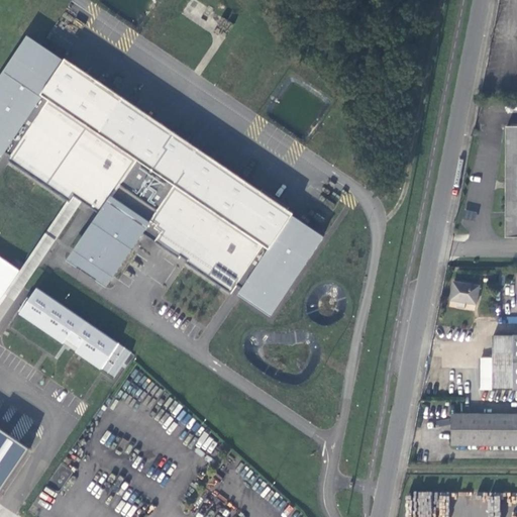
[(289,275),(309,244),(316,248),(322,240),(292,219),(296,214),(66,58),(62,65),(25,40),(4,72),(11,76),(0,91),(0,154),(70,203),(75,196),(100,214),(76,250),(114,277),(132,250),(135,245),(143,233),(180,257),(181,255),(188,261),(186,263),(231,293),(237,285),(244,289),(241,293),(273,314),(296,280),(289,275)]
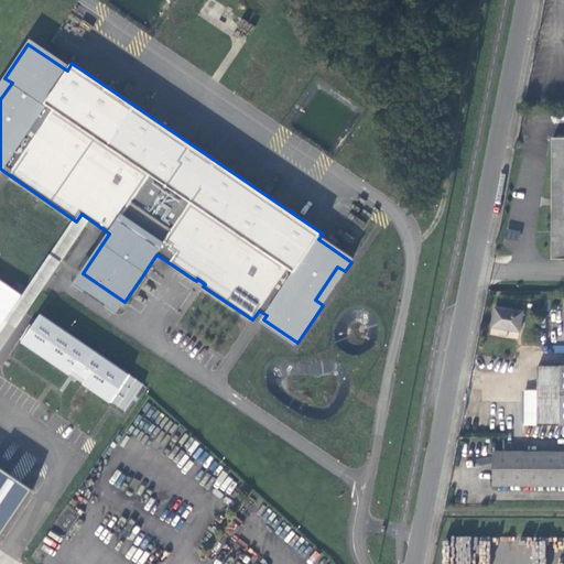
[(563,138),(553,138),(552,259),(563,259),(563,138)]
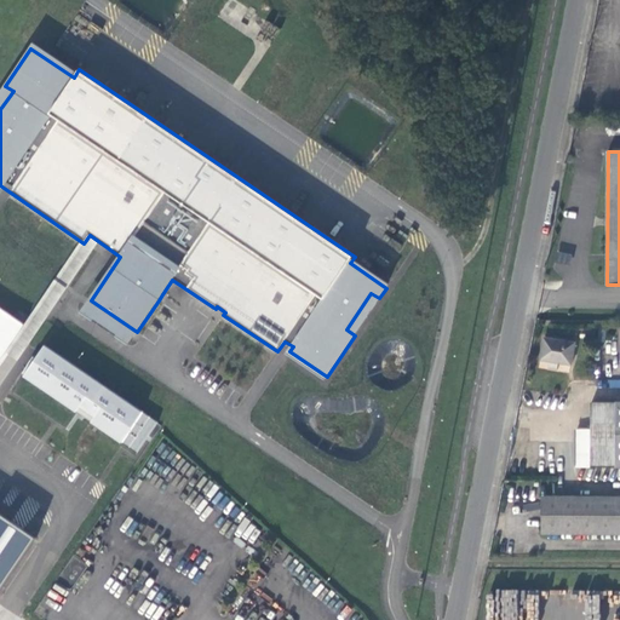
[(0,589),(34,539),(0,516),(0,357),(21,327),(0,313),(0,589)]
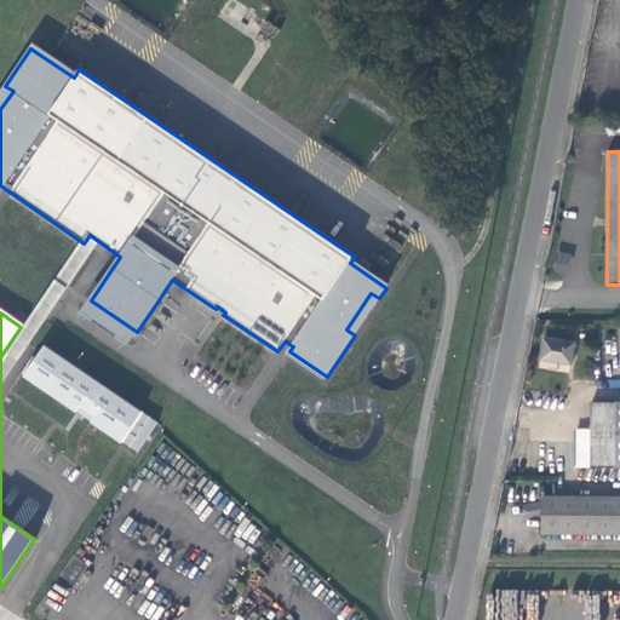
[(550,361),(558,362),(572,365),(575,343),(544,338),(540,360),(550,361)]
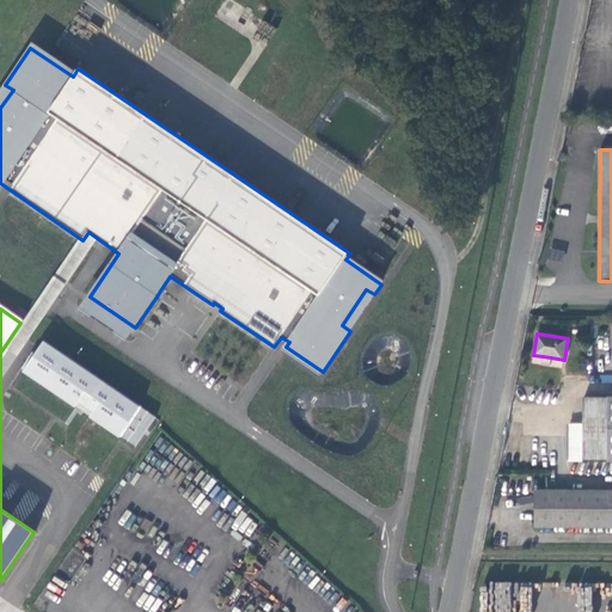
[(157,418),(47,343),(26,373),(75,407),(78,404),(93,414),(91,418),(135,448),(157,418)]
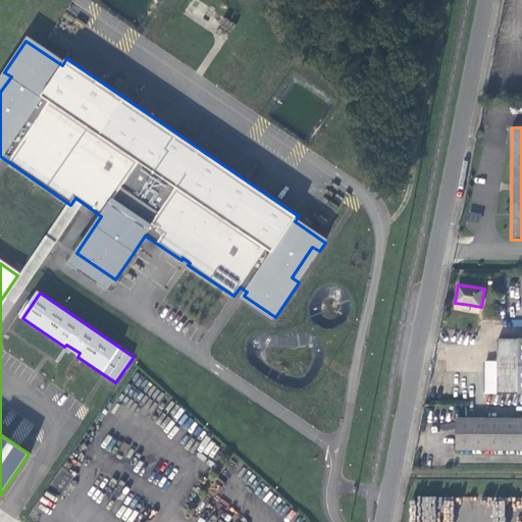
[(521,393),(521,338),(499,338),(499,361),(485,361),(485,394),(521,393)]
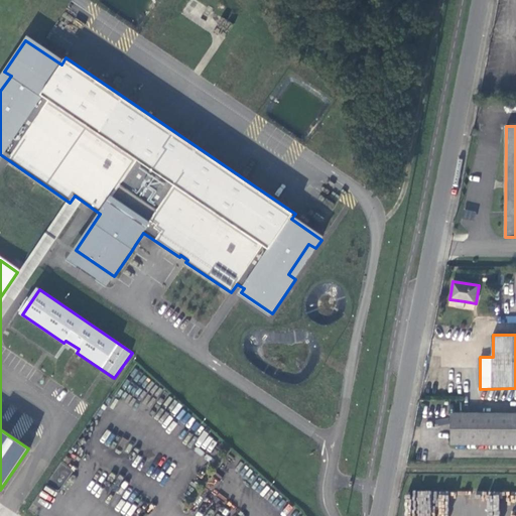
[(515,413),(453,413),(453,443),(515,443),(515,413)]
